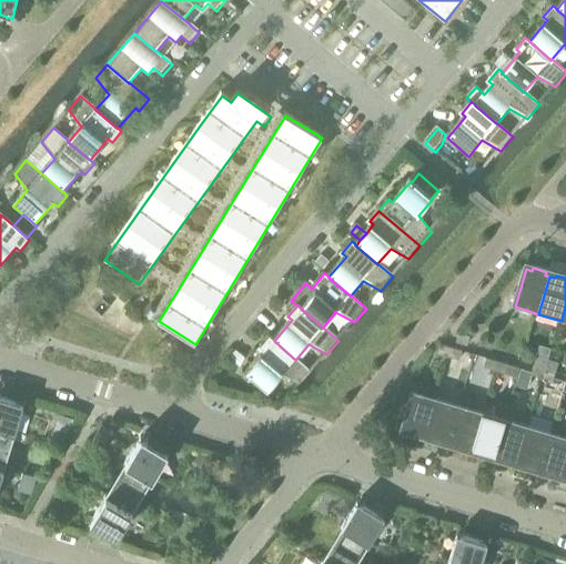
[(468,349),(472,340),(461,336),(457,345),(468,349)]
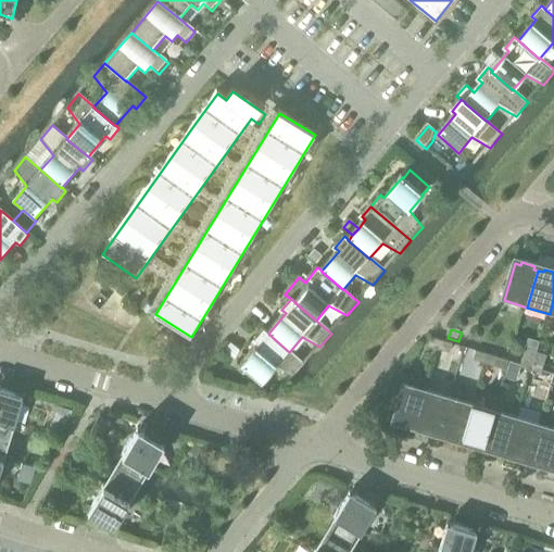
[(268,334),(264,330),(255,341),(259,345),(241,366),(262,384),(275,368),(293,378),(305,364),(290,351),(289,352),(268,334)]
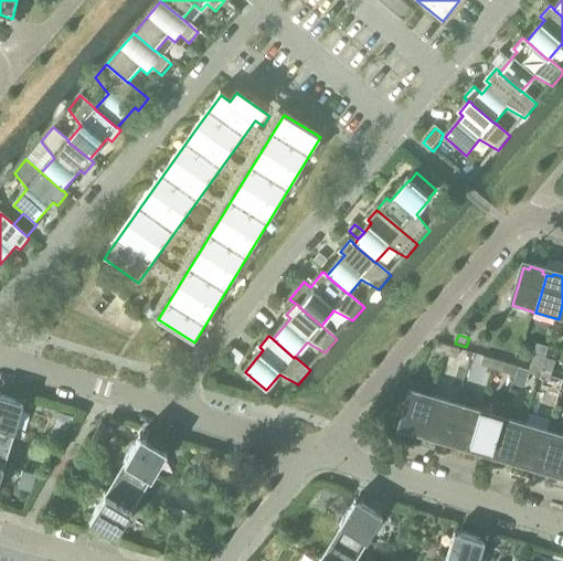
[(436,355),(447,358),(450,349),(439,346),(436,355)]
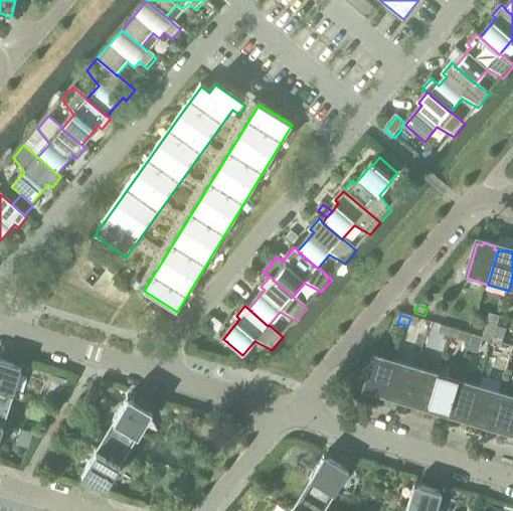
[(419,321),(410,318),(407,326),(417,329),(419,321)]
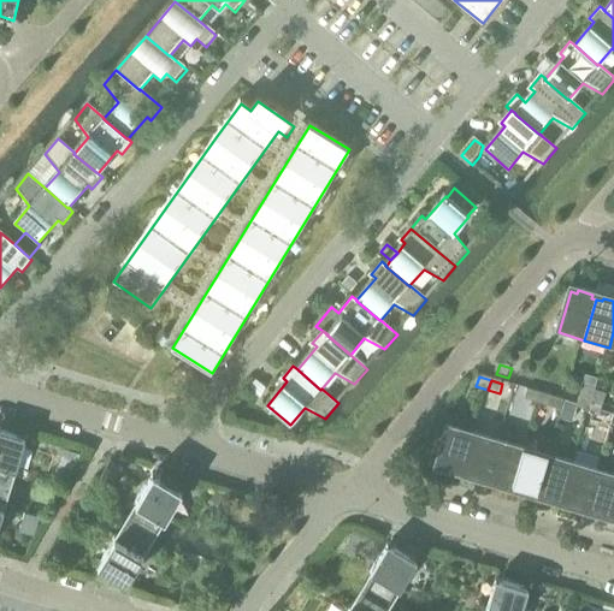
[(580,399),(592,403),(596,393),(584,390),(580,399)]
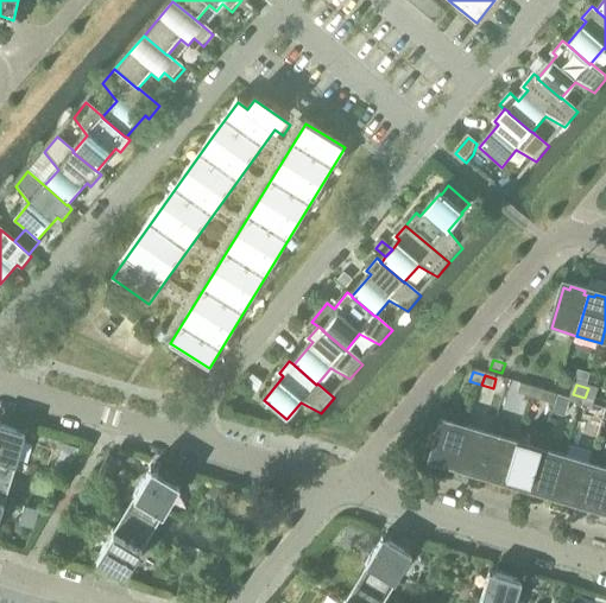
[(534,391),(522,387),(519,397),(531,400),(534,391)]
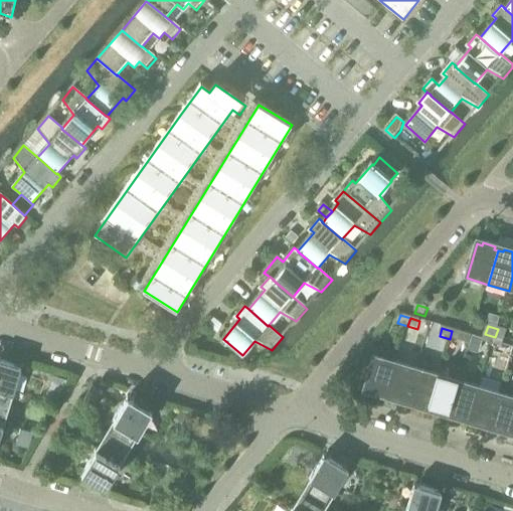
[(495,337),(505,340),(507,332),(498,329),(495,337)]
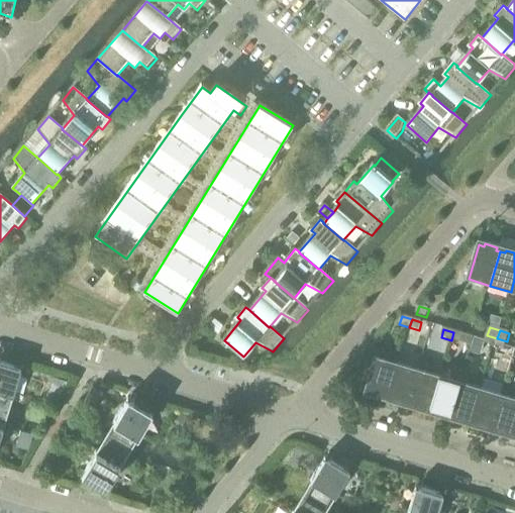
[(464,335),(453,332),(451,340),(460,343),(464,335)]
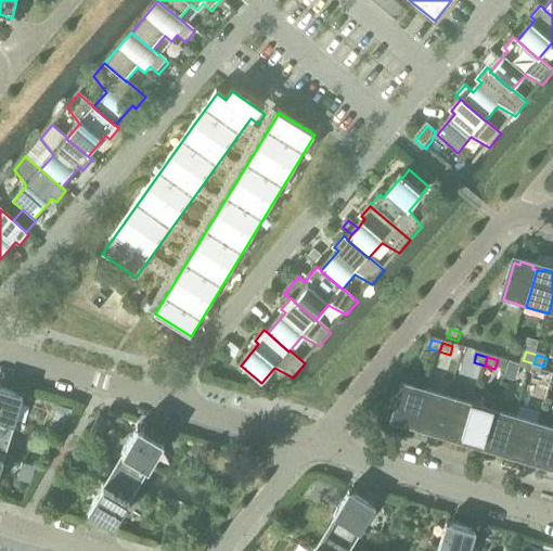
[(521,369),(531,372),(534,363),(523,360),(521,369)]
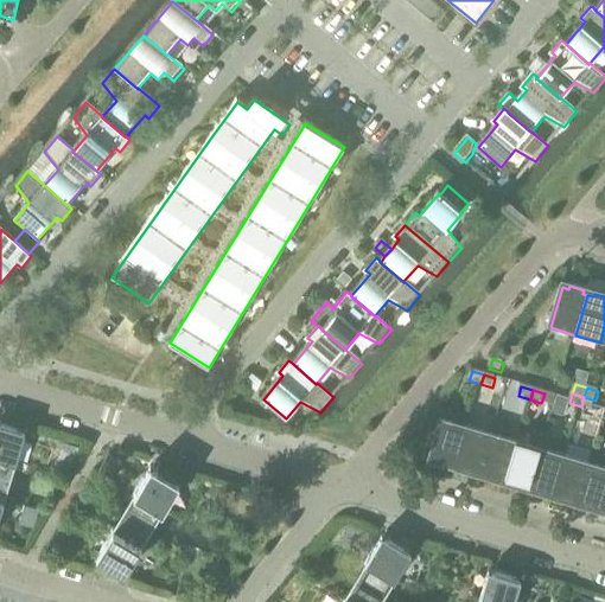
[(556,397),(549,395),(546,404),(554,407),(556,397)]
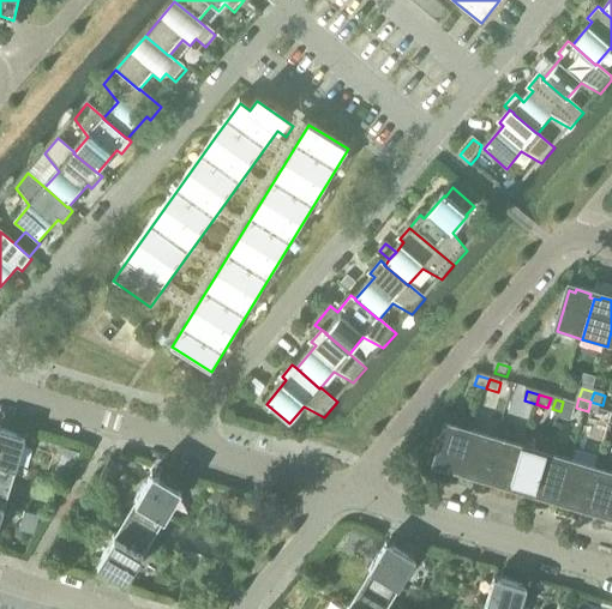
[(599,415),(603,405),(591,402),(588,411),(599,415)]
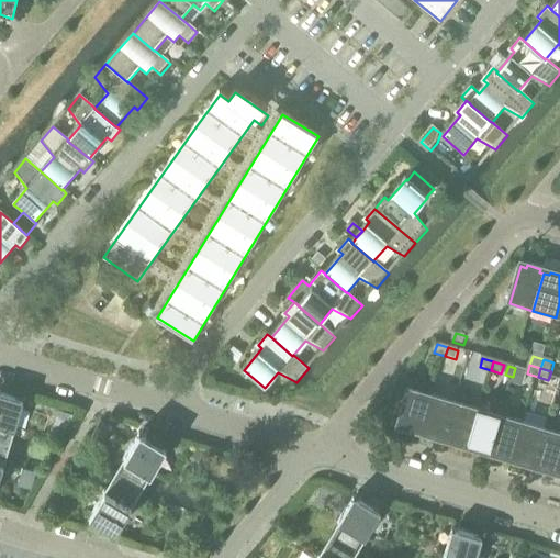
[(433,397),(410,389),(399,425),(404,427),(403,430),(422,435),(433,397)]
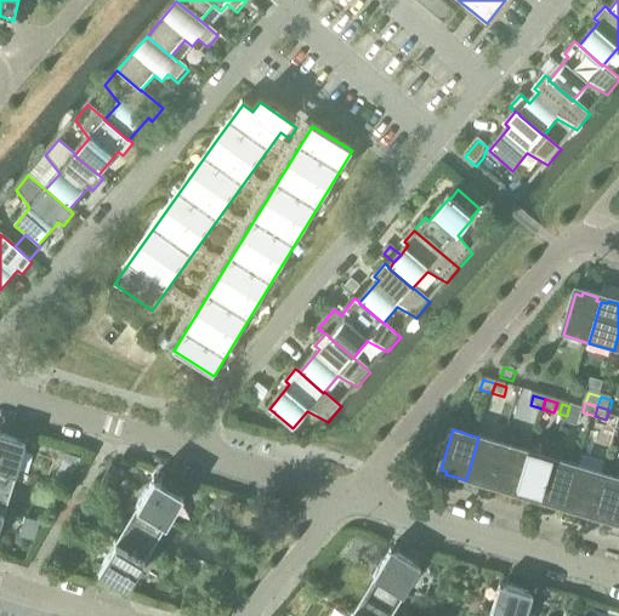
[(0,437),(0,492),(11,496),(27,445),(0,437)]
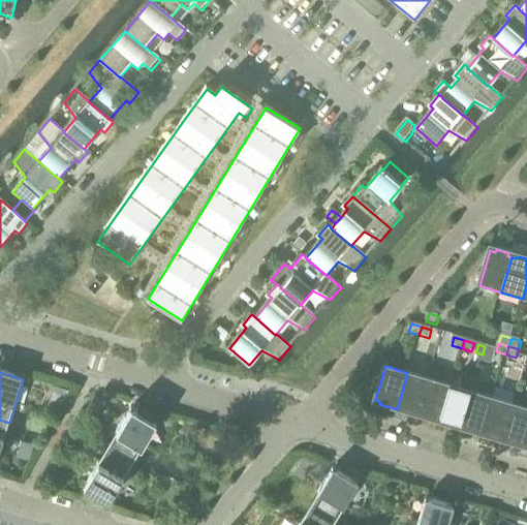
[(419,413),(429,379),(407,373),(397,409),(413,414),(414,411),(419,413)]
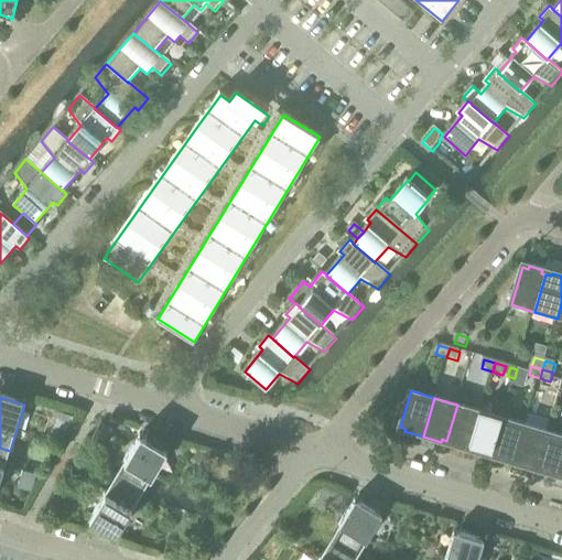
[(481,411),(457,405),(446,441),(451,442),(451,445),(468,451),(481,411)]
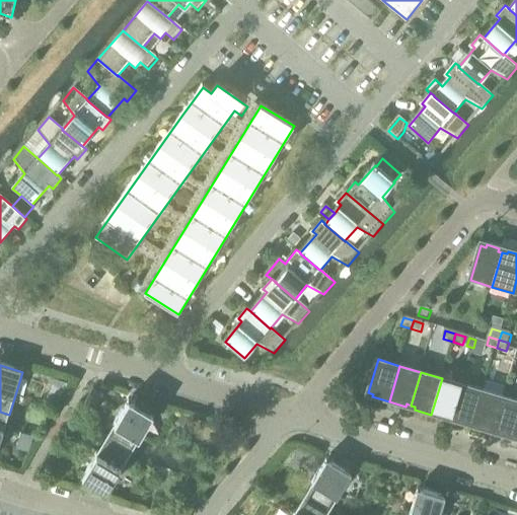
[(453,418),(462,385),(442,378),(431,415),(447,419),(448,417),(453,418)]
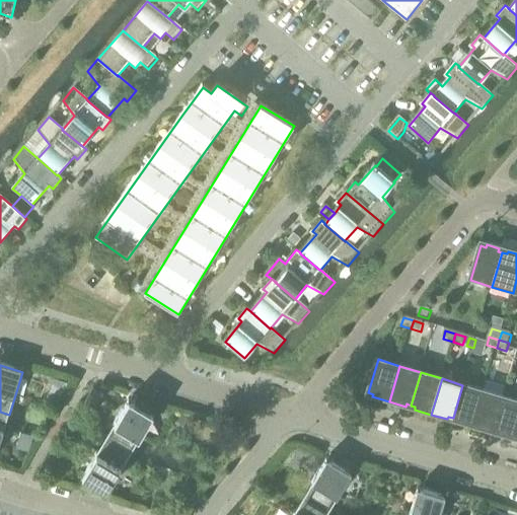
[(484,391),(462,385),(453,418),(457,419),(456,422),(473,427),(484,391)]
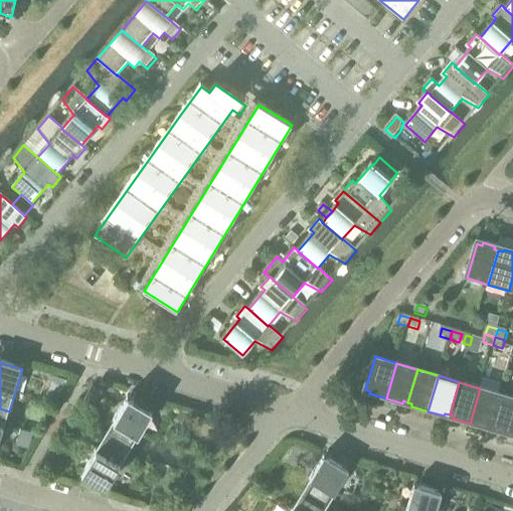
[(480,388),(470,423),(485,429),(486,426),(491,428),(501,394),(480,388)]
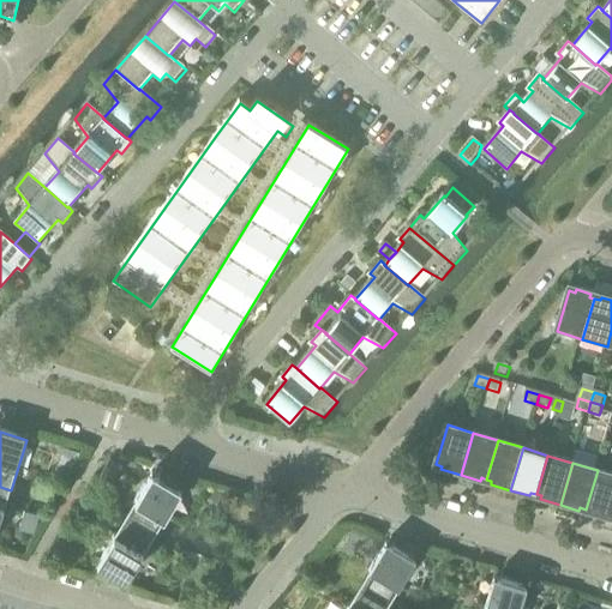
[(610,519),(611,513),(611,474),(598,470),(586,510),(591,511),(589,513),(610,519)]
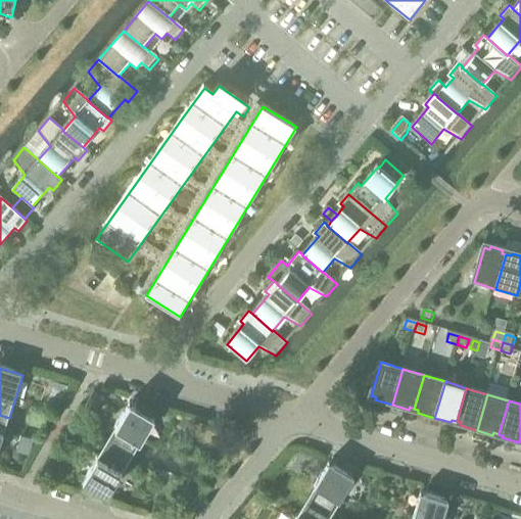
[(131,405),(107,443),(132,459),(155,419),(131,405)]
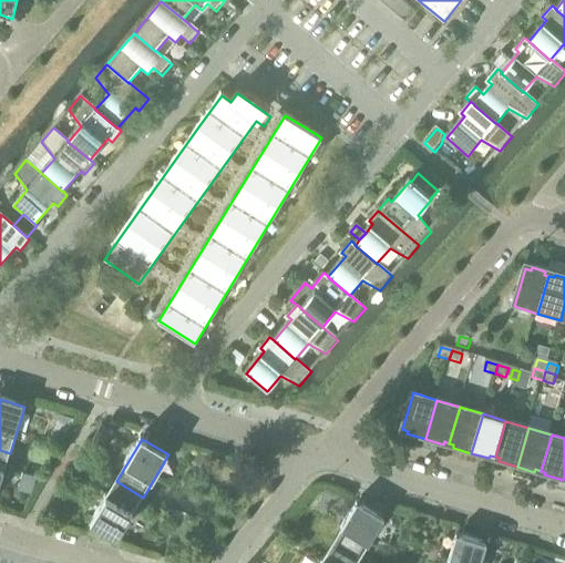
[(0,450),(0,487),(10,453),(0,450)]
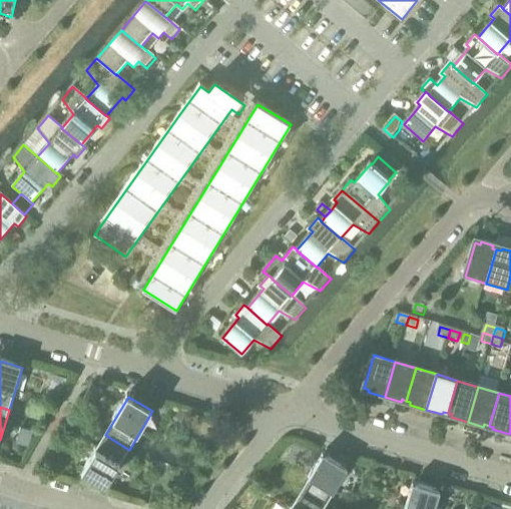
[(34,434),(22,431),(17,446),(30,450),(34,434)]
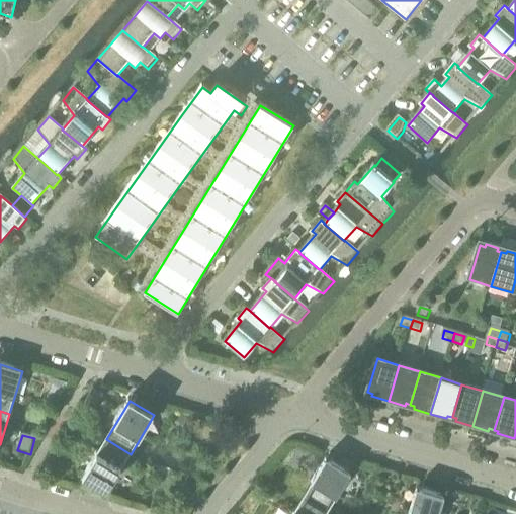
[(106,439),(83,480),(104,492),(107,494),(131,454),(106,439)]
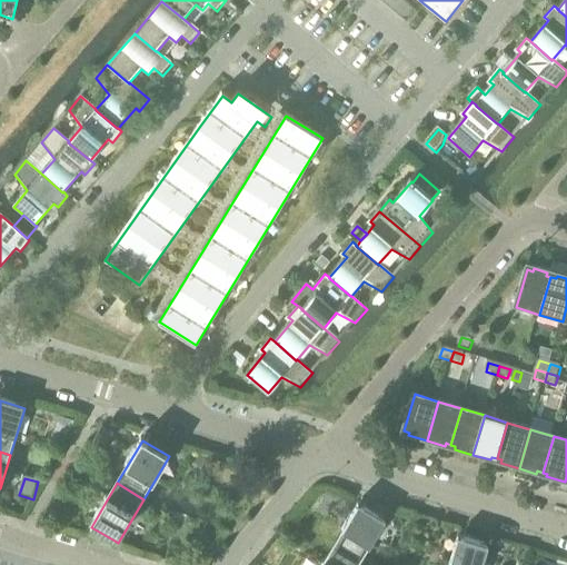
[(359,505),(334,548),(360,564),(386,522),(359,505)]
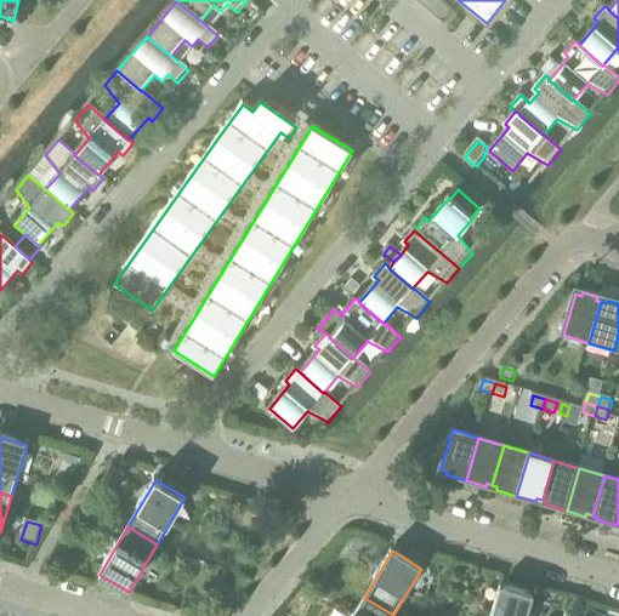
[(527,615),(533,595),(500,586),(492,615),(527,615)]
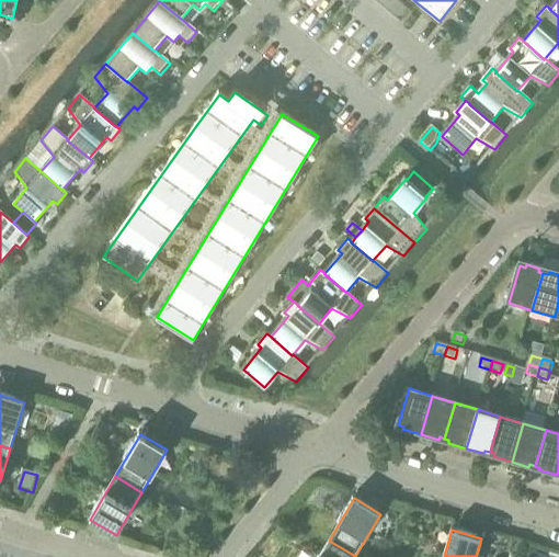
[(329,541),(320,556),(355,556),(329,541)]
